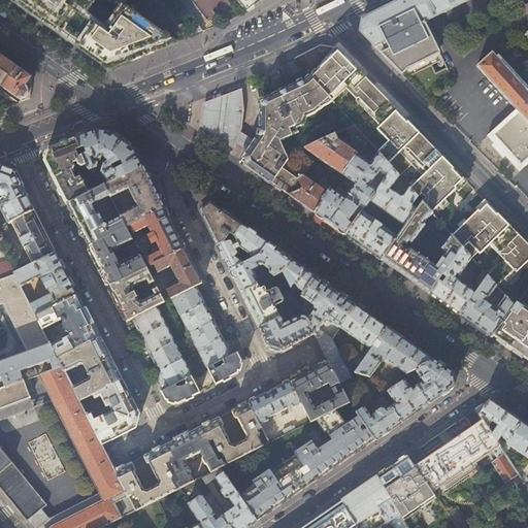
[(96,60),(107,68),(174,41),(114,0),(48,0),(36,19),(39,21),(89,56),(96,60)]
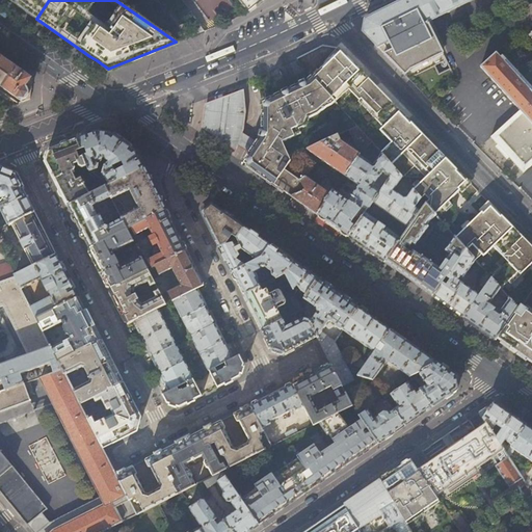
[(239,0),(249,11),(263,0),(239,0)]
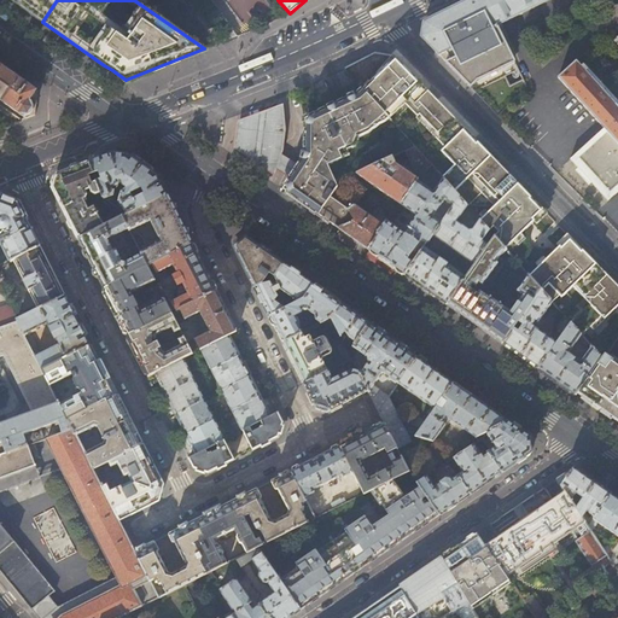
[(617,0),(467,0),(424,22),(420,36),(442,59),(466,83),(514,59),(497,25),(549,0),(617,0),(617,38),(616,41),(617,44),(617,105),(588,73),(590,70),(587,65),(584,68),(579,62),(561,77),(608,130),(577,158),(610,193),(614,194),(617,190),(617,0)]
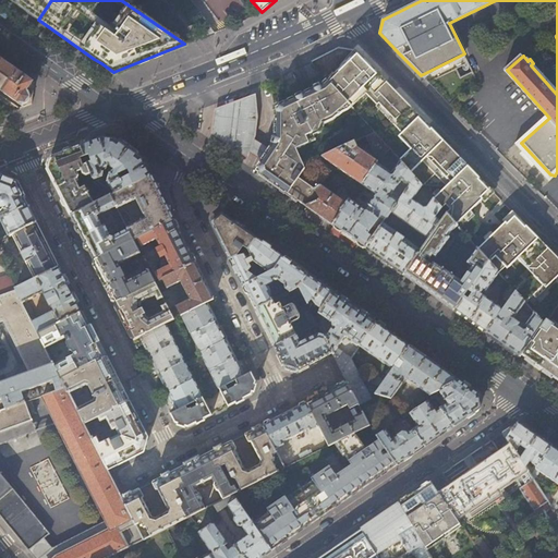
[(432,130),(434,128),(389,82),(381,74),(360,51),(338,48),(332,51),(311,62),(399,161),(432,130)]
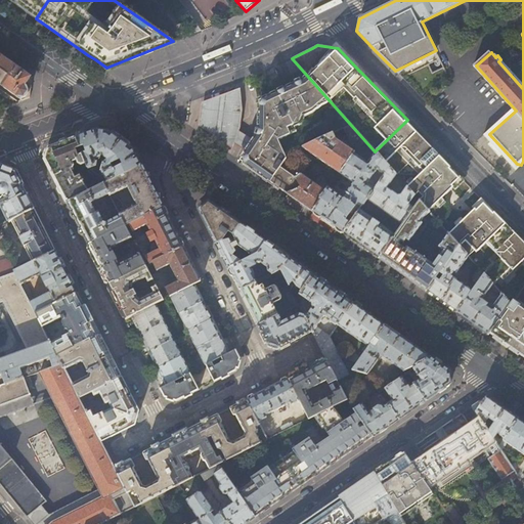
[(9,61),(0,54),(0,84),(22,100),(30,98),(32,78),(9,61)]
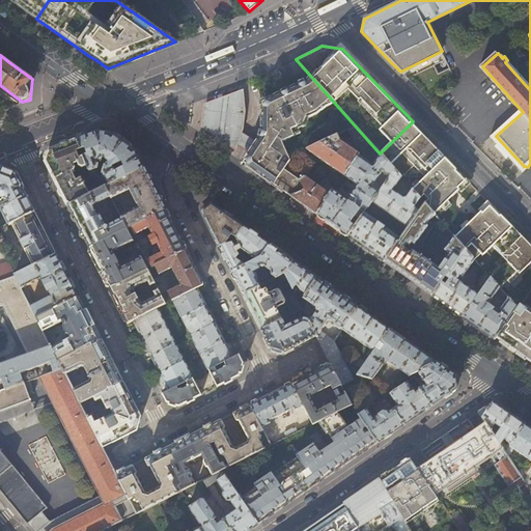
[(334,137),(356,128),(296,59),(296,60),(312,79),(259,104),(287,158),(307,149),(334,137)]
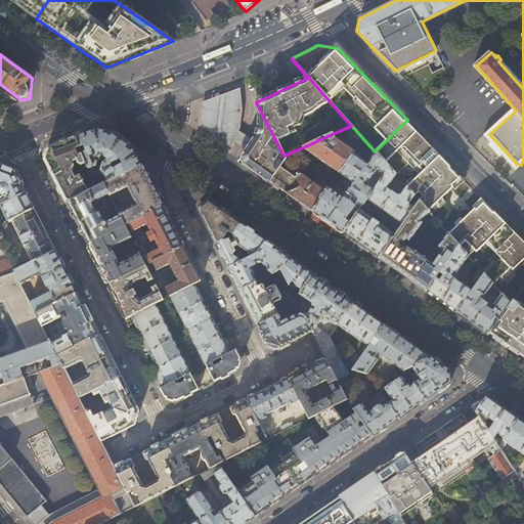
[(256,102),(245,81),(243,82),(198,98),(186,102),(183,123),(192,129),(208,139),(231,156),(238,161),(252,140),(256,102)]
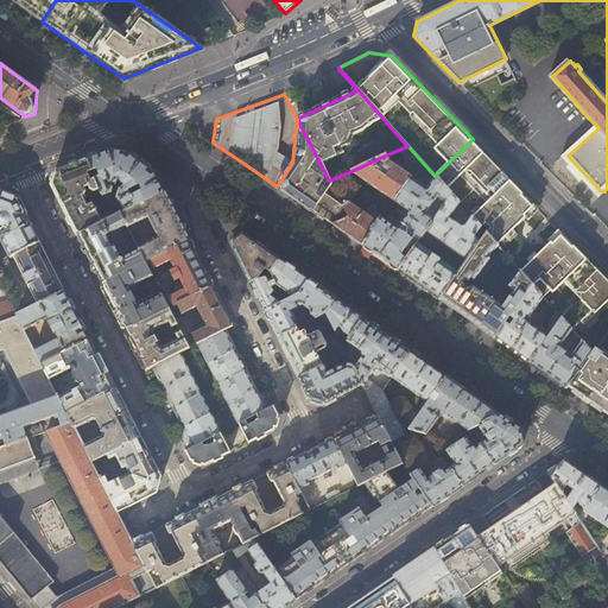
[(297,119),(292,163),(299,168),(284,191),(333,225),(348,219),(344,207),(329,181),(297,119)]
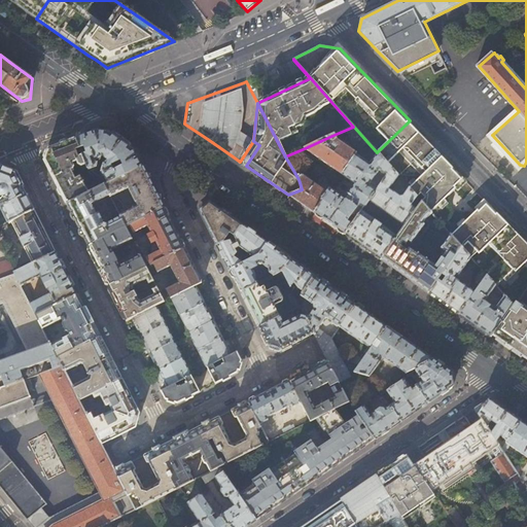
[(430,213),(464,179),(426,141),(410,125),(408,123),(377,152),(391,170),(398,177),(409,188),(417,198),(422,204),(430,213)]
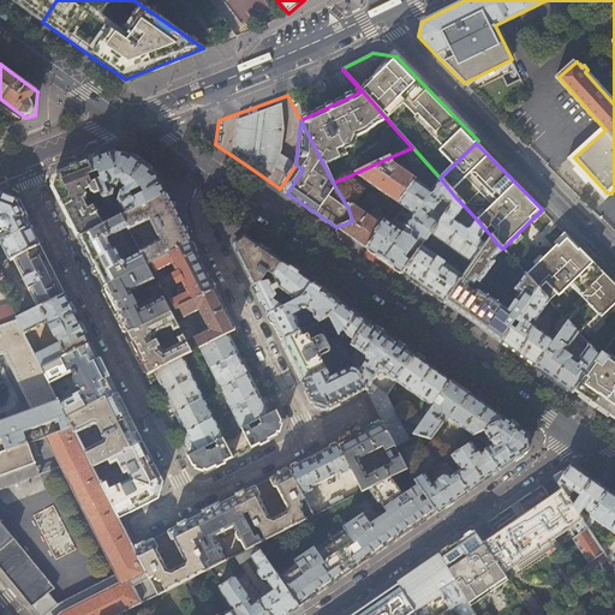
[(112,151),(89,161),(102,196),(105,198),(114,195),(115,192),(113,187),(118,185),(119,181),(118,178),(121,173),(126,177),(125,178),(125,179),(125,180),(125,181),(125,183),(125,184),(126,185),(127,185),(127,186),(129,186),(129,187),(121,191),(119,199),(126,214),(166,193),(161,184),(156,174),(144,166),(127,154),(112,151)]
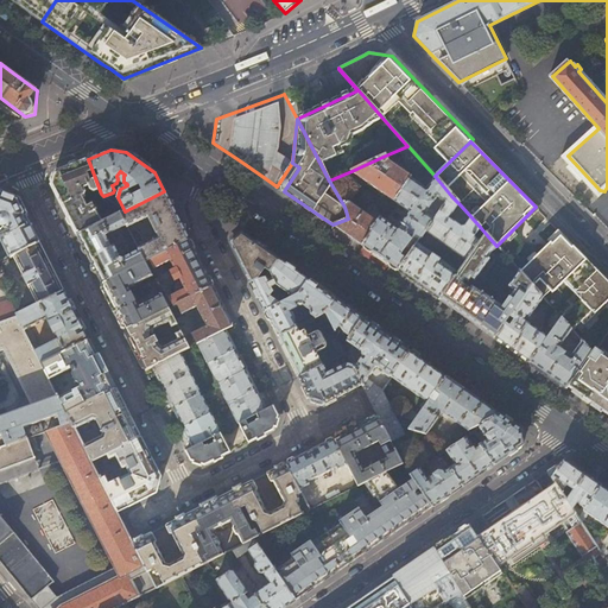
[(394,201),(411,177),(388,160),(385,163),(382,157),(352,171),(394,201)]
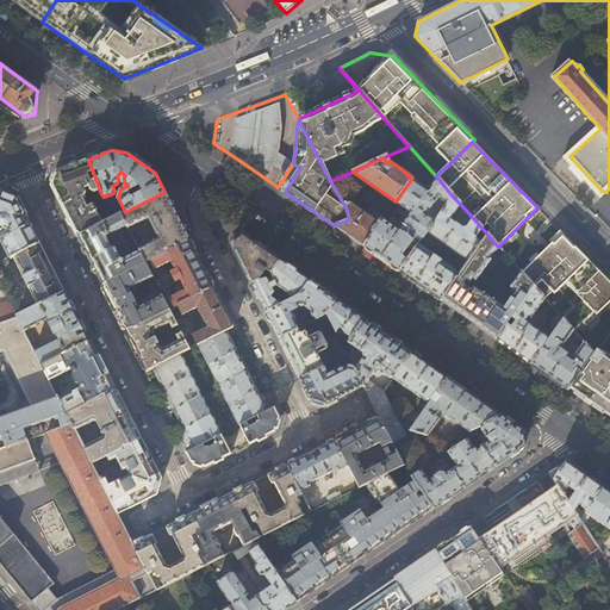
[(97,195),(101,194),(88,160),(67,168),(57,172),(51,186),(63,209),(78,237),(103,224),(93,204),(87,207),(82,199),(85,197),(86,193),(85,191),(89,188),(91,192),(94,193),(95,192),(97,195)]
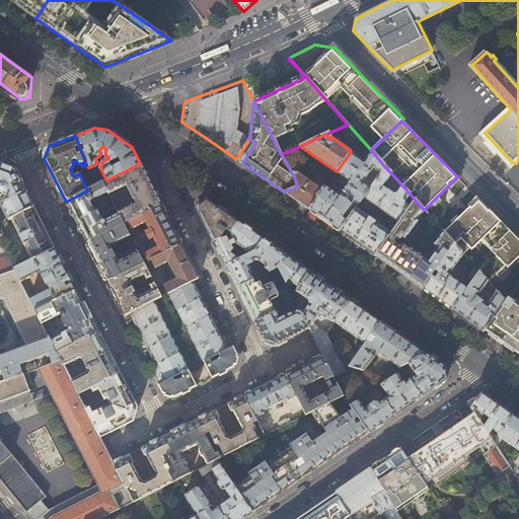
[(255,143),(249,139),(236,159),(242,163),(255,143)]
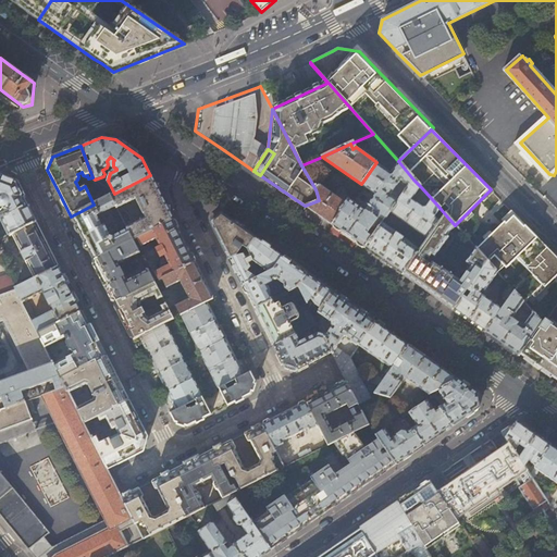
[(409,186),(413,180),(398,161),(391,173),(376,162),(361,184),(357,190),(359,193),(363,185),(376,195),(364,210),(349,198),(345,205),(339,212),(341,213),(332,225),(347,236),(366,248),(378,232),(372,227),(376,221),(379,220),(383,223),(387,217),(392,211),(398,201),(390,196),(400,181),(409,186)]
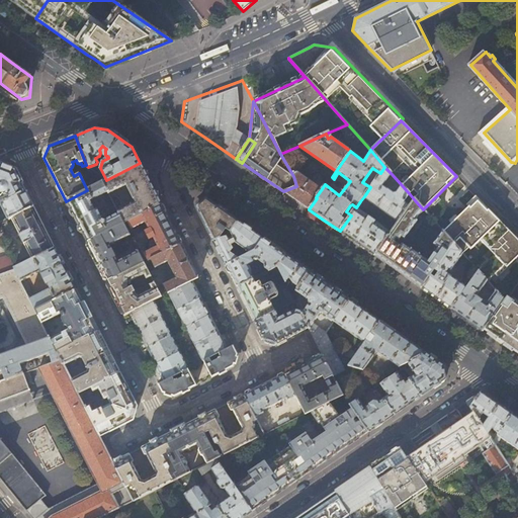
[(151,184),(140,163),(106,180),(102,182),(108,193),(108,194),(126,185),(136,203),(117,212),(118,213),(123,225),(161,204),(151,184)]
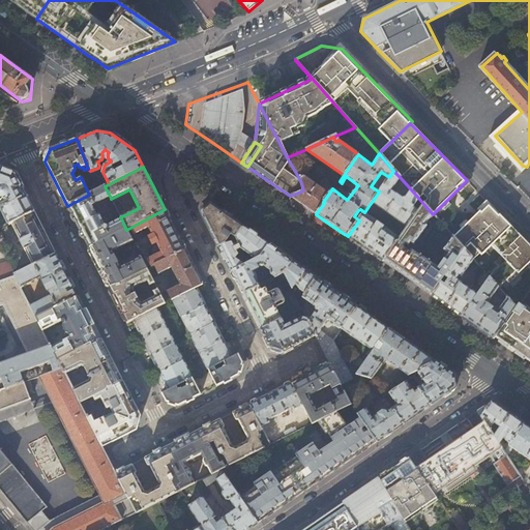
[(0,199),(1,200),(0,203),(0,208),(8,225),(10,223),(35,211),(24,190),(15,172),(3,168),(0,169),(0,168),(0,199)]
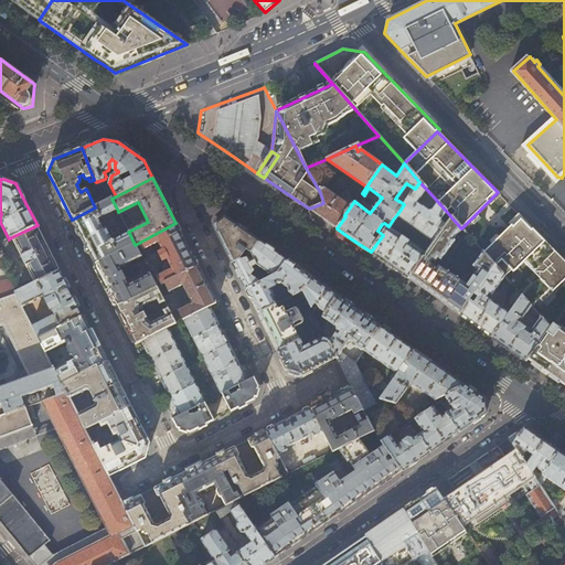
[(408,279),(448,224),(441,220),(447,212),(438,202),(432,211),(427,212),(417,204),(427,190),(419,182),(415,189),(404,204),(397,214),(408,223),(406,227),(406,230),(408,231),(404,238),(397,233),(400,230),(393,225),(396,222),(393,220),(388,226),(383,235),(371,252),(388,265),(408,279)]
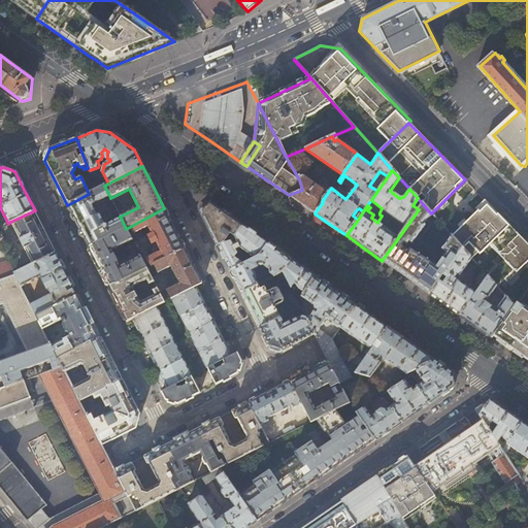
[(322,201),(327,194),(316,186),(319,182),(307,174),(304,177),(301,175),(299,179),(302,190),(289,195),(302,205),(315,213),(323,202),(322,201)]
